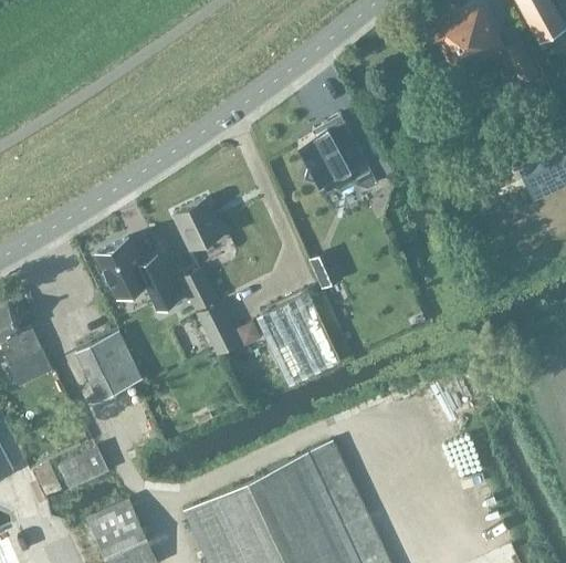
[(453,74),(503,49),(478,0),(473,0),(428,22),(453,74)]
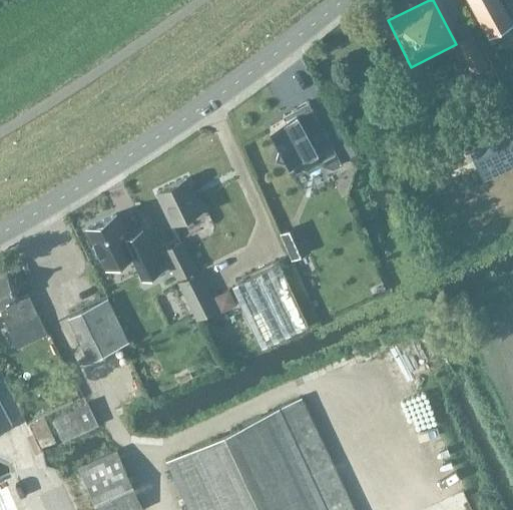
[(466,0),(478,22),(503,8),(498,0),(466,0)]
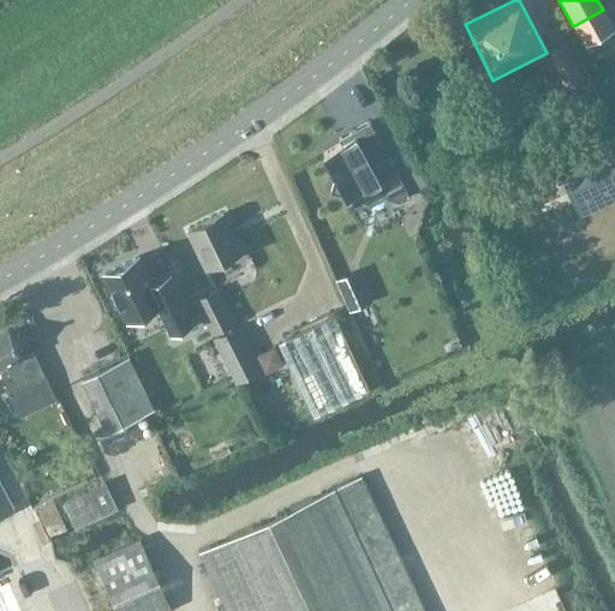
[(562,46),(548,53),(557,71),(572,63),(562,46)]
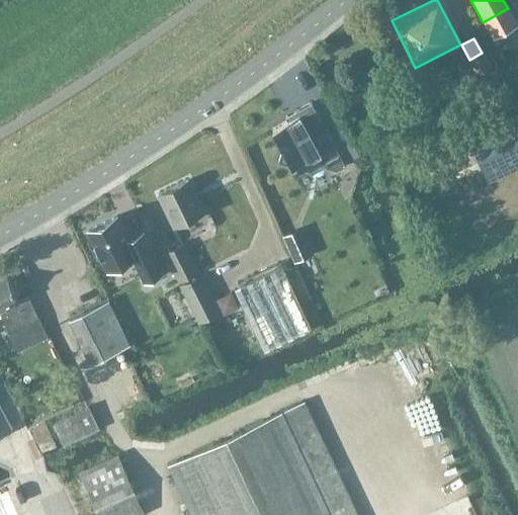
[(292,169),(294,173),(298,171),(310,174),(313,163),(320,159),(326,169),(336,173),(345,168),(311,105),(295,113),(297,117),(272,132),(282,150),(278,164),(292,169)]
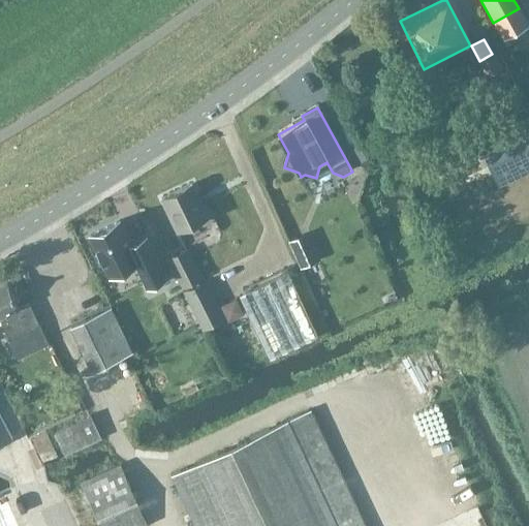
[(528,119),(477,143),(498,188),(528,174),(528,119)]
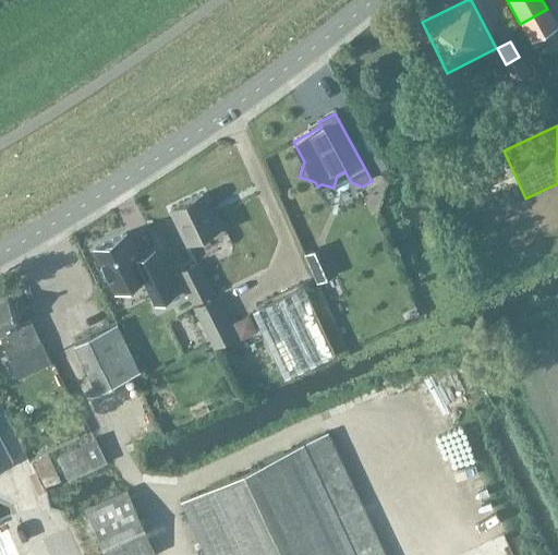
[(186,246),(219,232),(203,197),(171,213),(186,246)]
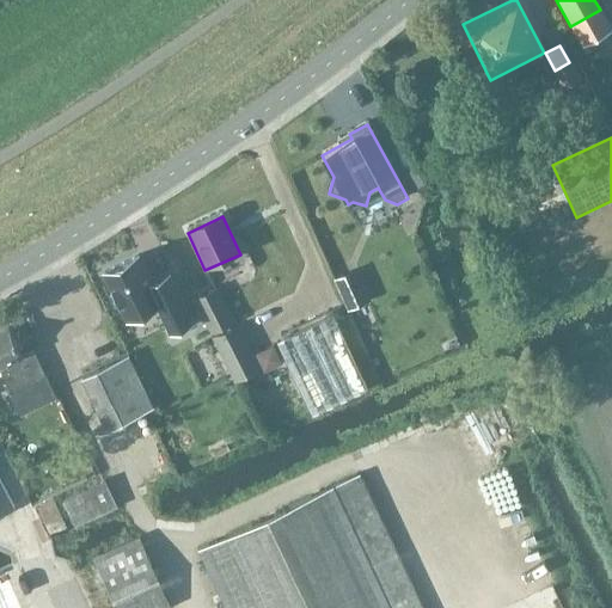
[(138,259),(104,276),(127,324),(159,308),(165,321),(163,323),(169,338),(190,327),(169,280),(151,288),(138,259)]
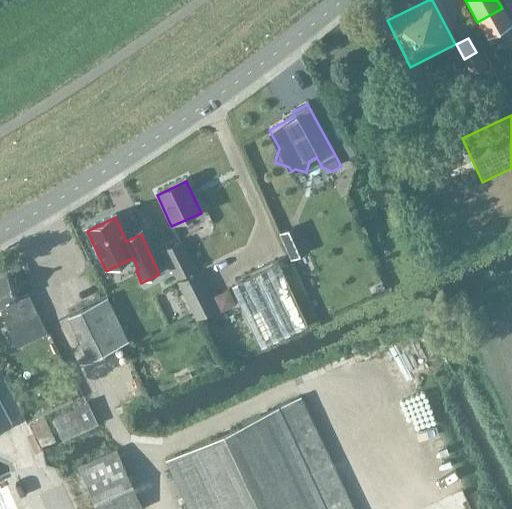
[(280,236),(291,262),(309,253),(298,228),(280,236)]
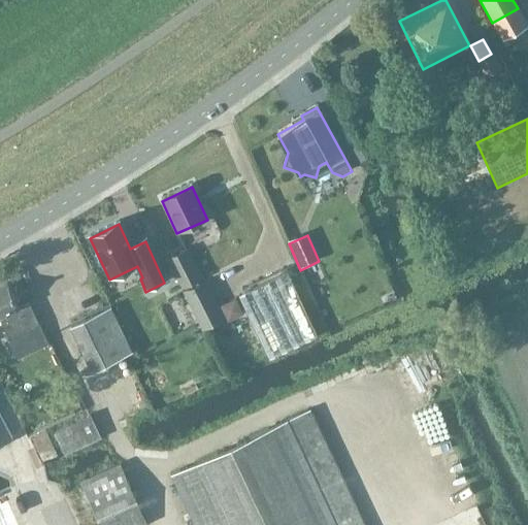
[(182,291),(202,281),(188,251),(167,262),(182,291)]
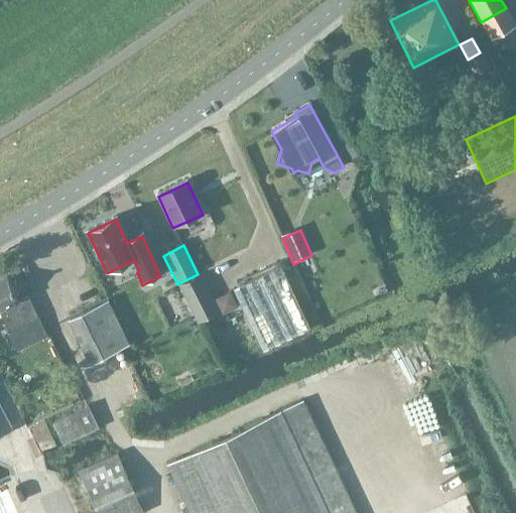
[(234,292),(263,353),(310,331),(280,269),(234,292)]
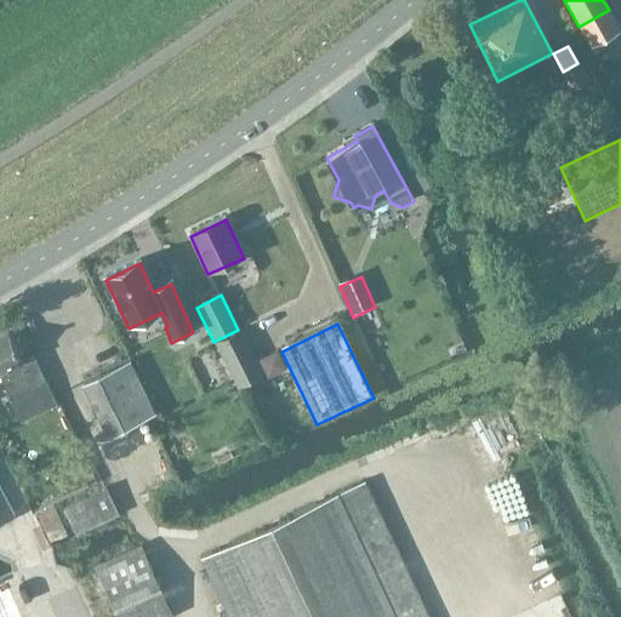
[(238,390),(265,377),(241,333),(216,347),(238,390)]
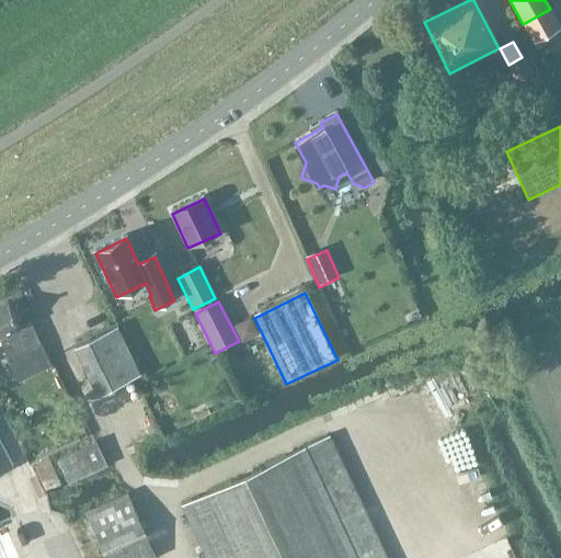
[(0,342),(10,364),(42,349),(30,323),(19,329),(8,304),(0,306),(0,342)]
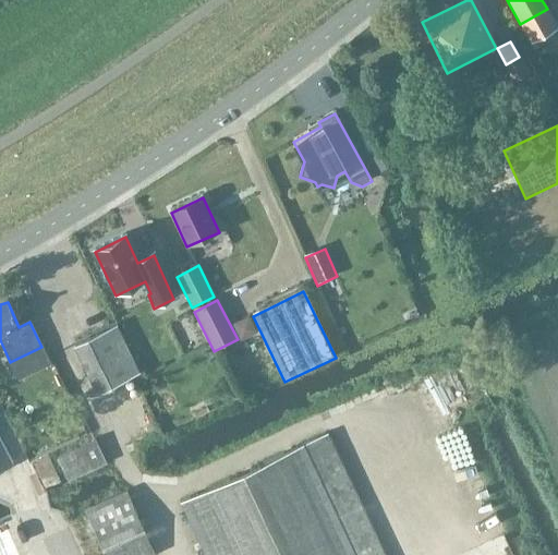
[(97,395),(140,374),(117,327),(75,347),(97,395)]
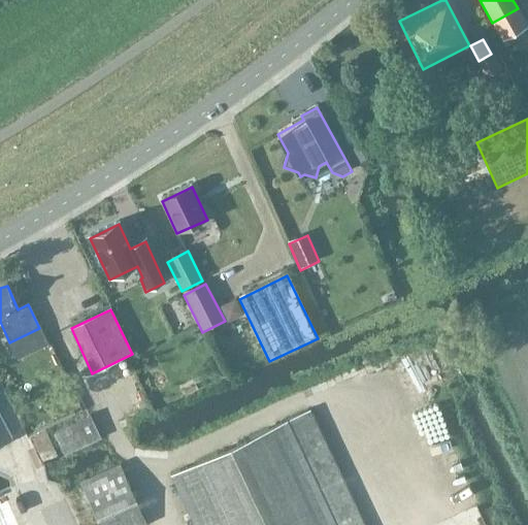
[(39,328),(9,342),(18,360),(48,346),(39,328)]
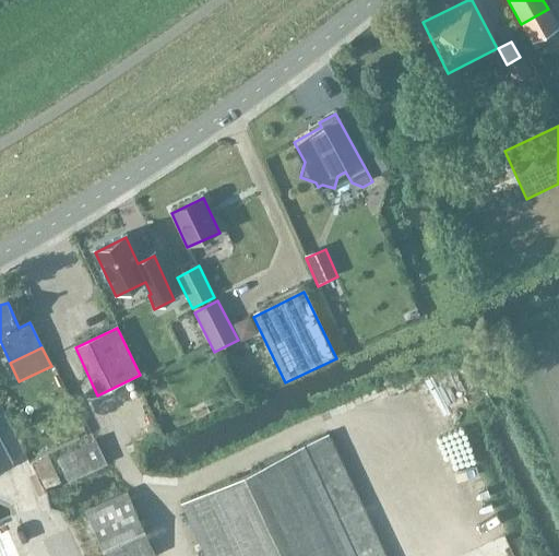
[(108,415),(115,449),(132,446),(131,436),(156,430),(151,403),(125,409),(126,412),(108,415)]
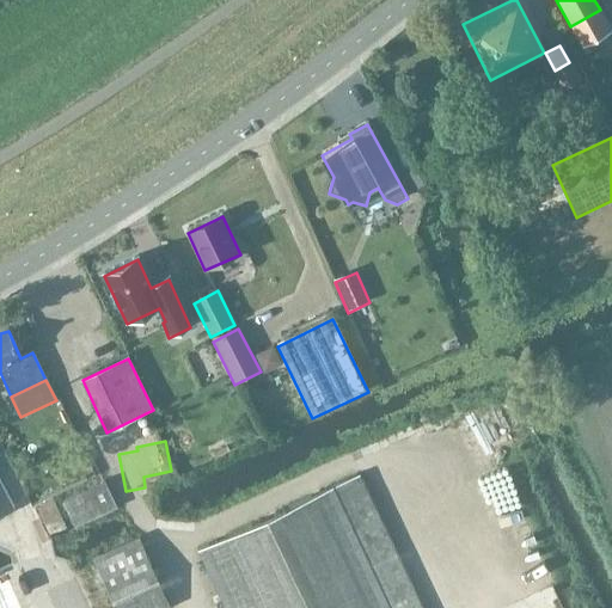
[(0,516),(13,509),(0,484),(0,516)]
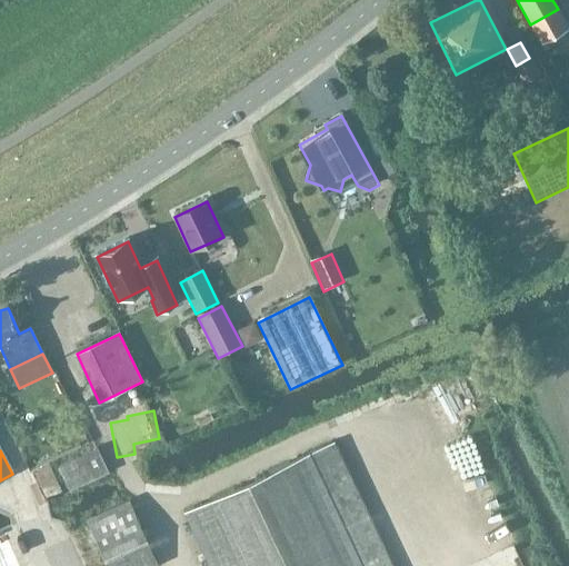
[(69,493),(108,474),(97,452),(59,470),(69,493)]
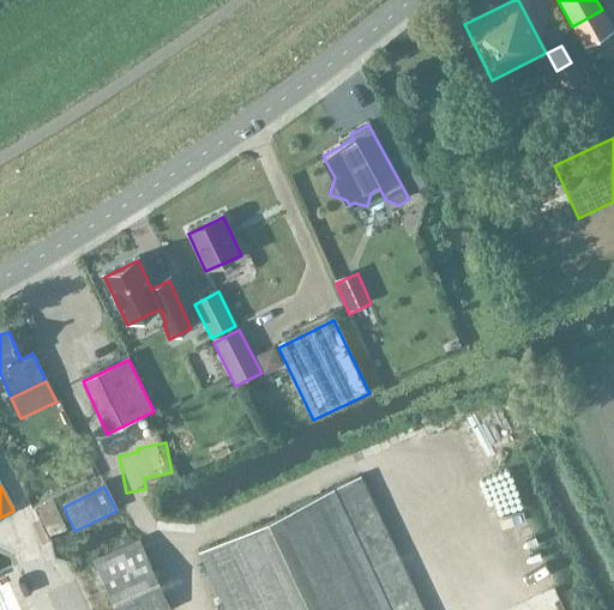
[(335,491),(199,555),(224,609),(390,609),(374,575),(398,565),(369,501),(344,513),(335,491)]
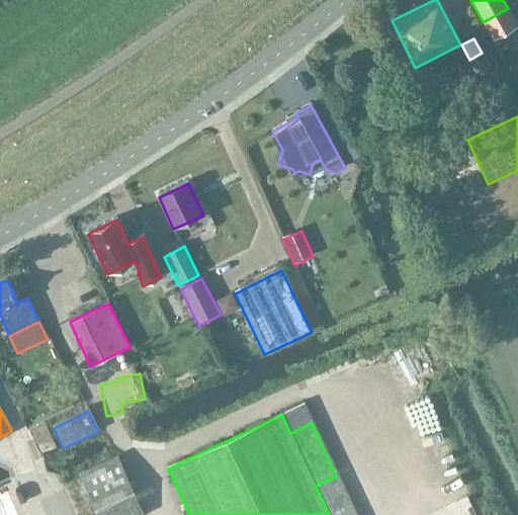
[(117,457),(80,475),(98,514),(144,514),(117,457)]
